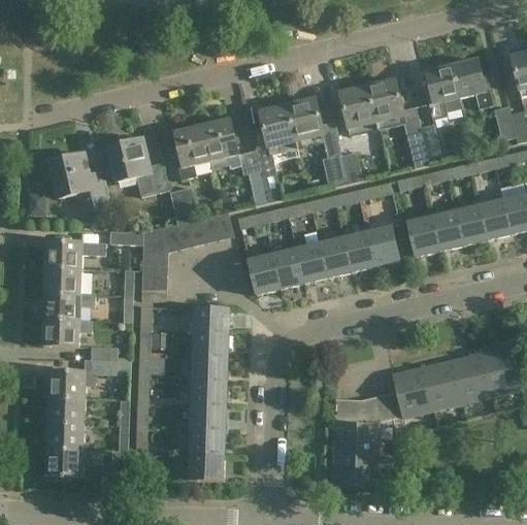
[(526,53),(524,55),(523,51),(511,54),(512,57),(511,57),(520,99),(526,97),(526,53)]
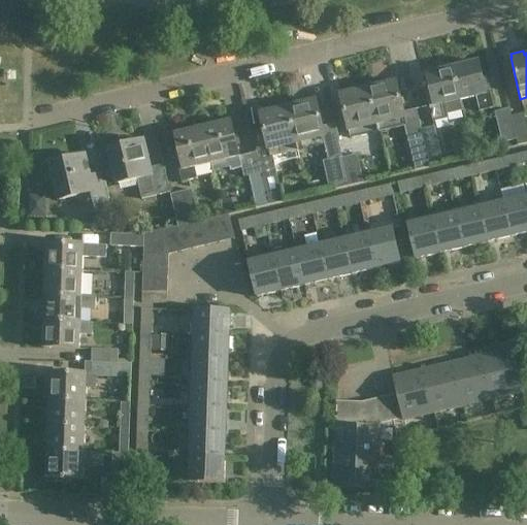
[(479,60),(452,66),(459,98),(461,97),(475,94),(480,109),(494,106),(491,91),(487,92),(486,90),(479,60)]
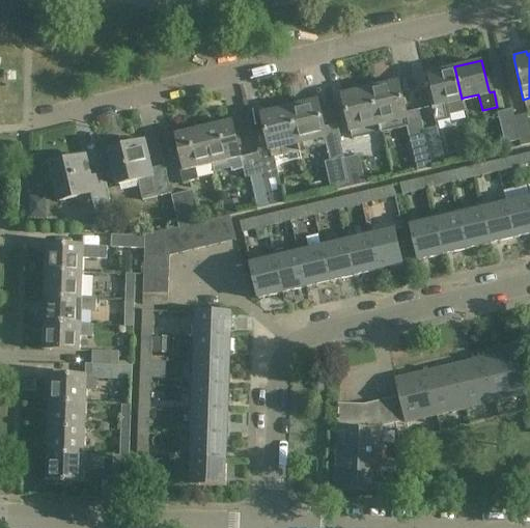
[(454,66),(428,73),(436,105),(431,106),(436,121),(449,118),(448,113),(446,103),(462,99),(454,66)]
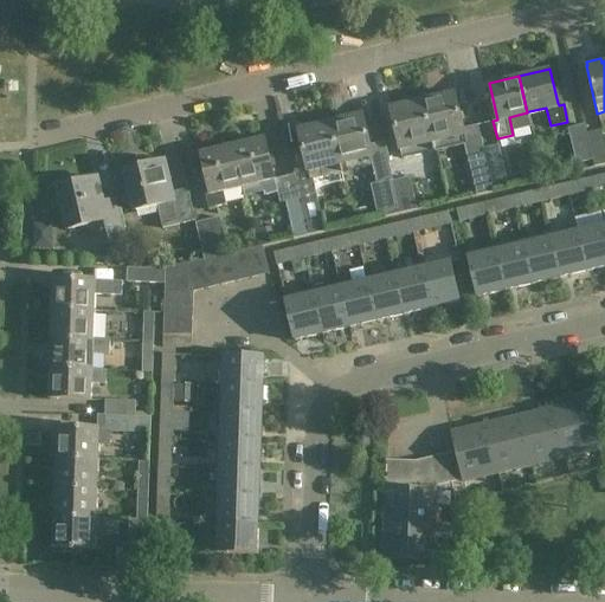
[(452,94),(422,101),(433,150),(464,142),(452,94)]
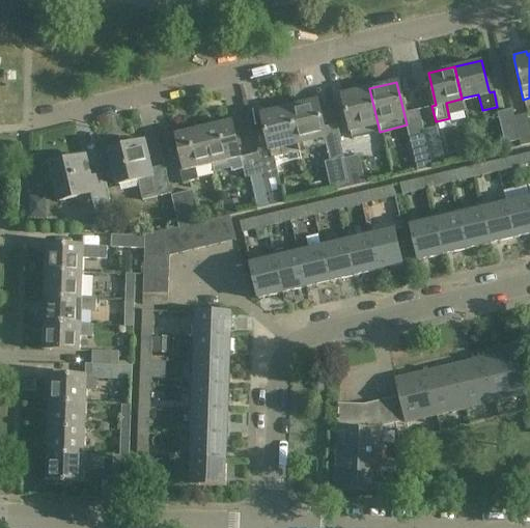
[(380,132),(369,88),(340,95),(352,139),(380,132)]
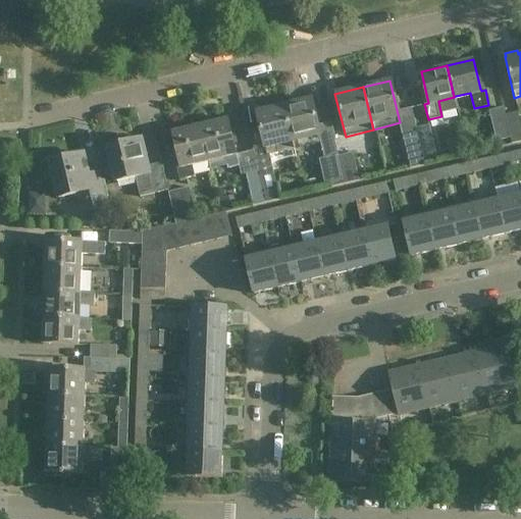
[(312,97),(282,104),(293,146),(319,140),(320,142),(323,157),(319,158),(324,183),(337,179),(343,178),(336,154),(337,154),(334,139),(331,126),(327,127),(325,121),(318,123),(312,97)]
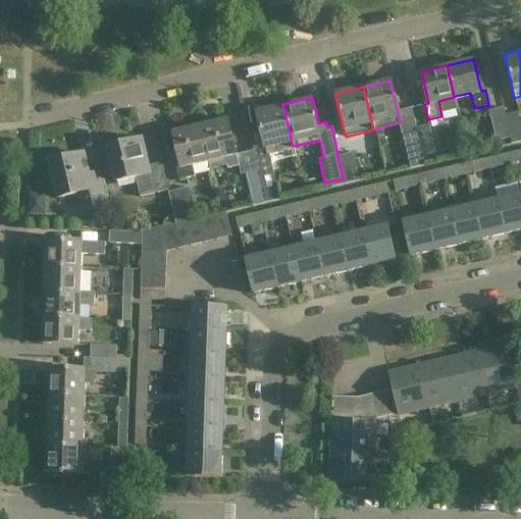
[(266,145),(253,149),(258,168),(258,169),(265,201),(280,197),(279,197),(269,151),(293,146),(282,104),(258,110),(262,125),(266,145)]
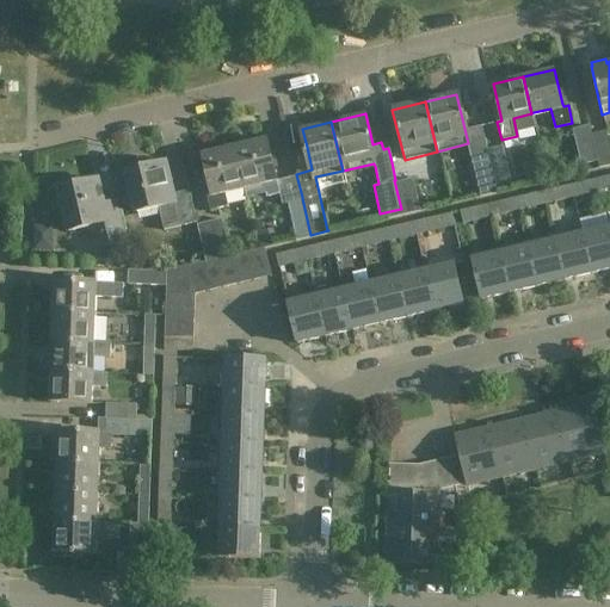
[(597,158),(590,130),(589,122),(574,125),(584,161),(597,158)]
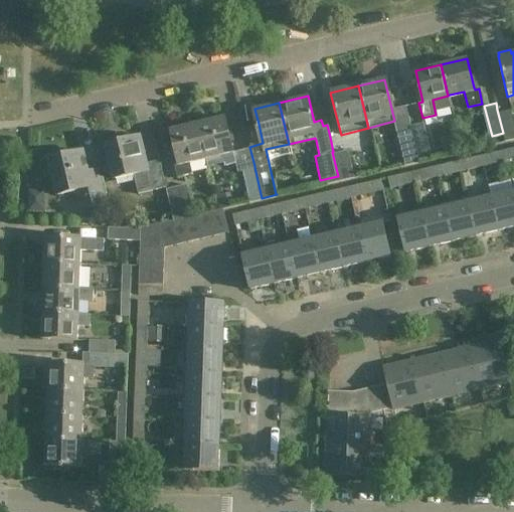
[(513,117),(511,106),(497,110),(503,133),(504,136),(513,133),(513,117)]
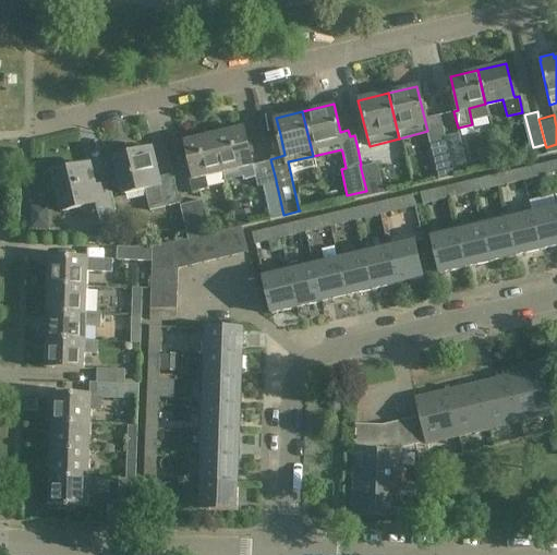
[(242,129),(214,135),(222,173),(239,169),(242,180),(253,178),(242,129)]
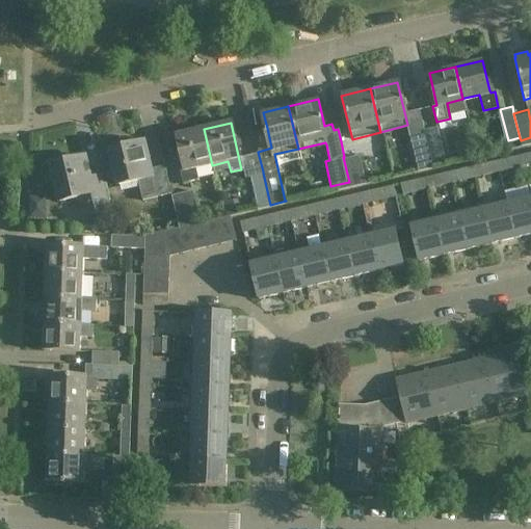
[(437,125),(423,128),(425,137),(430,160),(445,157),(437,125)]
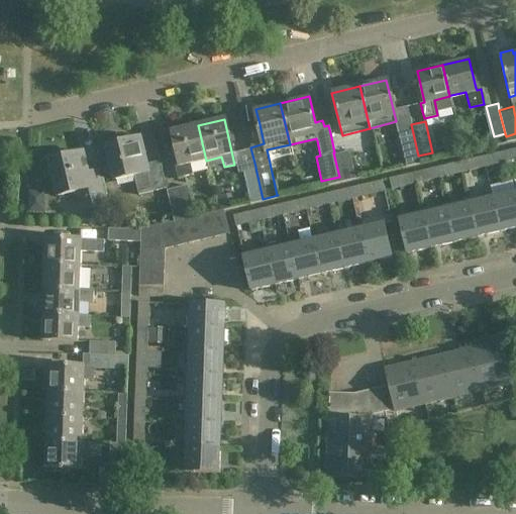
[(206,161),(198,125),(170,132),(176,158),(171,159),(176,179),(191,175),(188,165),(206,161)]
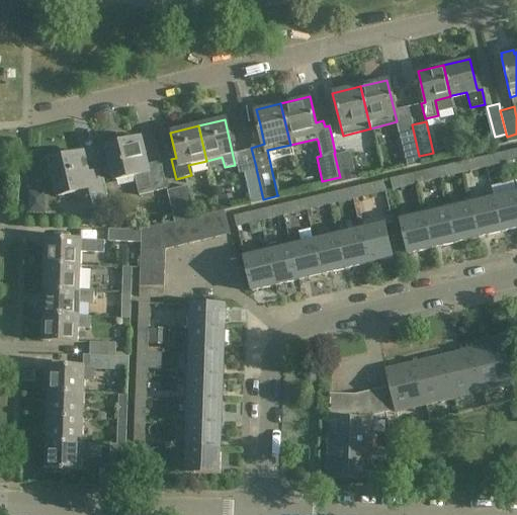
[(419,156),(414,134),(401,137),(407,165),(421,162),(419,156)]
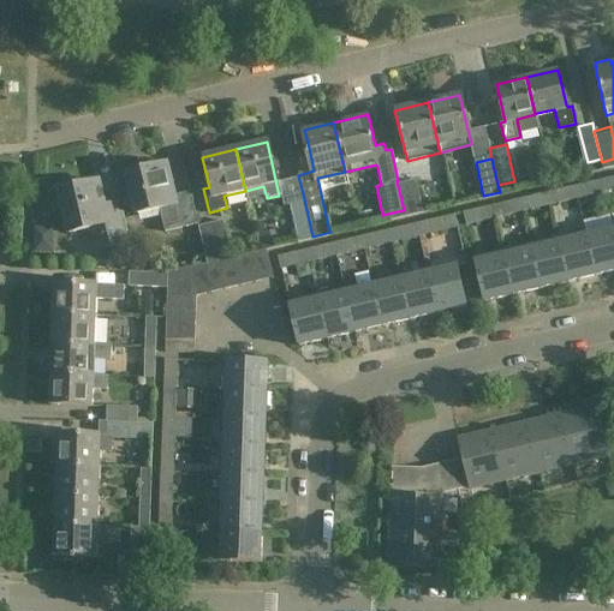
[(166,166),(125,177),(135,214),(158,208),(162,232),(196,223),(188,191),(173,195),(166,166)]
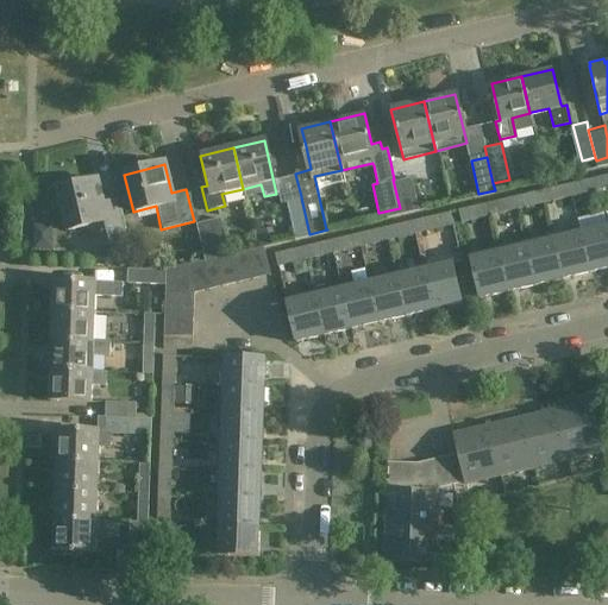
[(607,184),(607,171),(597,175),(601,187),(607,184)]
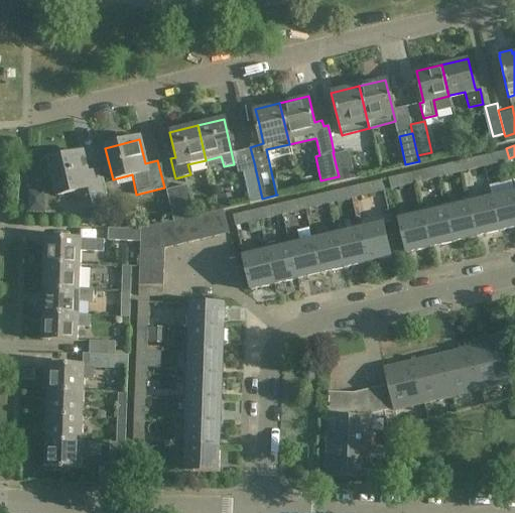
[(509,158),(506,148),(483,153),(486,164),(509,158)]
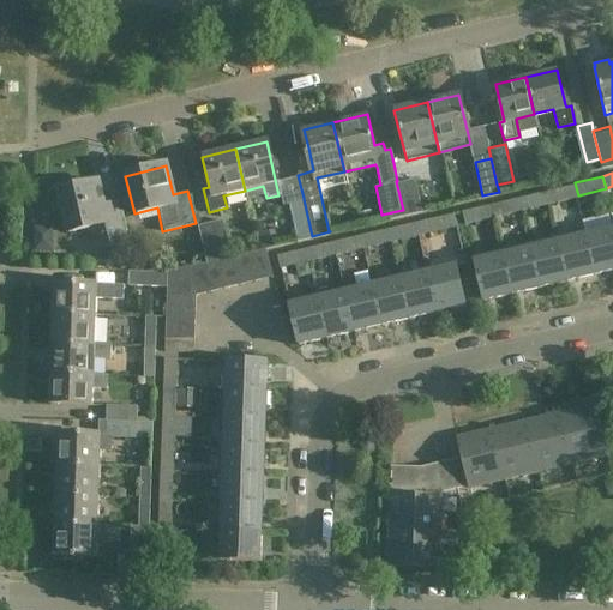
[(97,181),(56,192),(67,234),(90,228),(96,249),(125,242),(125,245),(127,245),(116,201),(103,205),(97,181)]
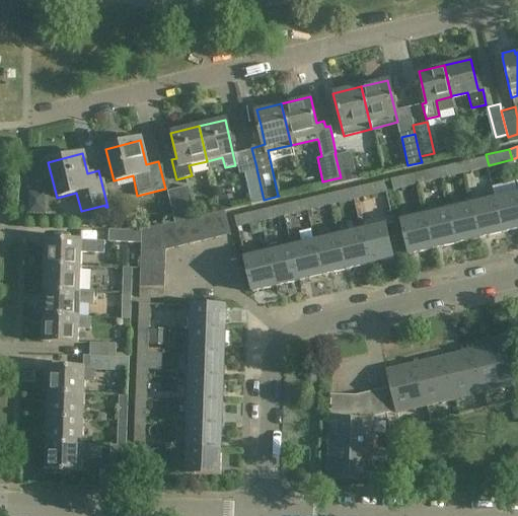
[(489,165),(486,154),(462,160),(465,170),(489,165)]
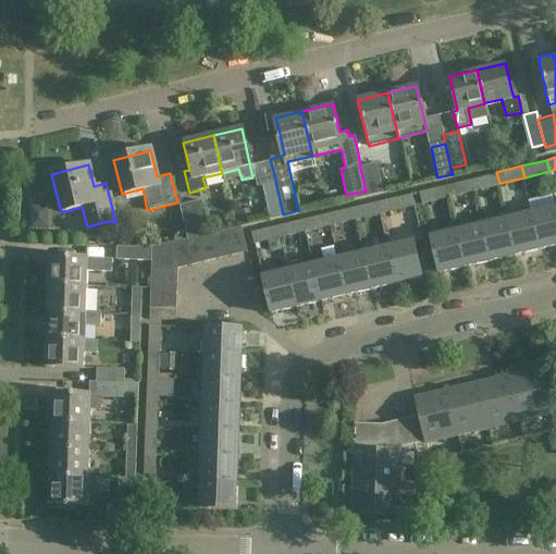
[(496,172),(471,177),(474,189),(499,183),(496,172)]
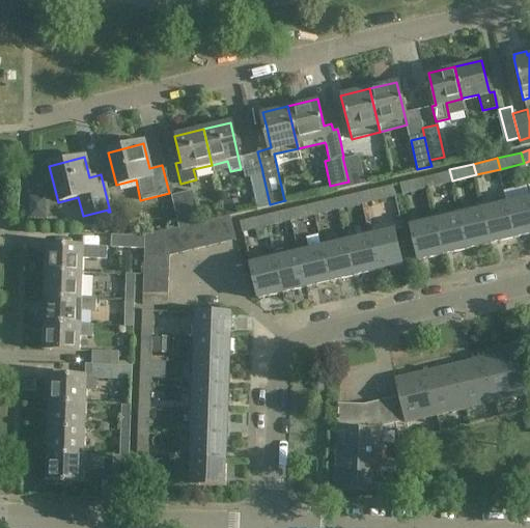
[(449,169),(425,175),(427,186),(452,181),(449,169)]
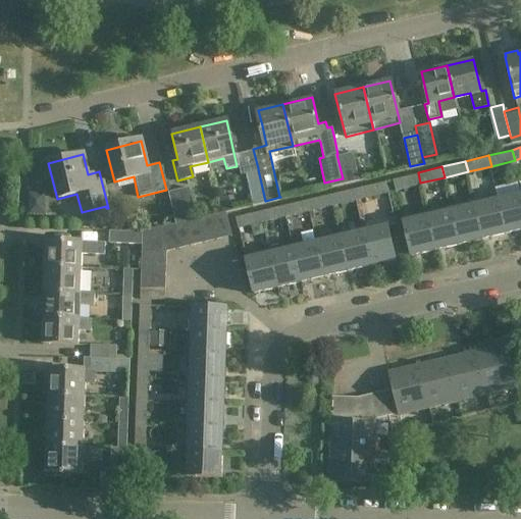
[(258,169),(246,171),(253,203),(265,201),(258,169)]
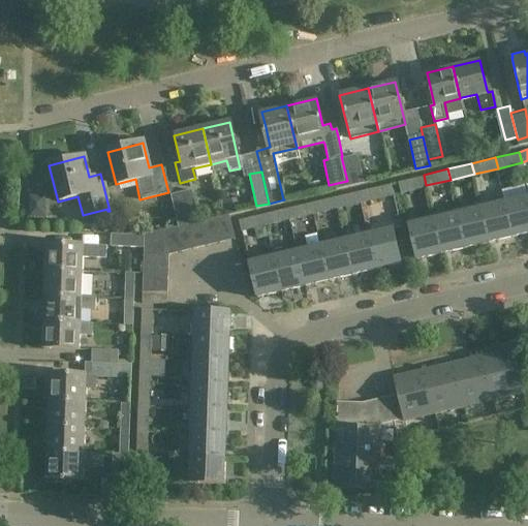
[(426,185),(424,175),(392,182),(394,193),(426,185)]
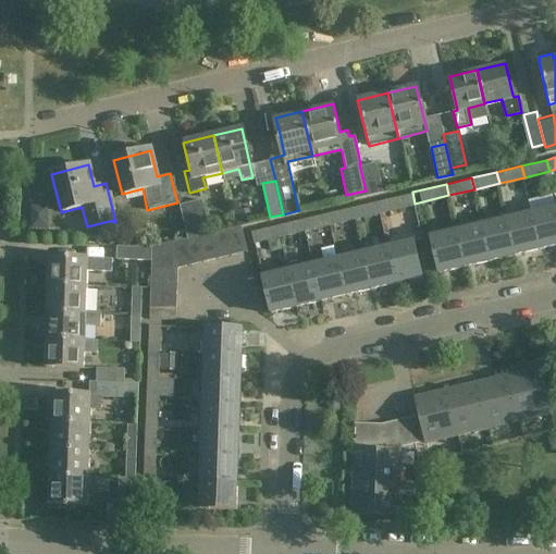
[(323,193),(325,202),(338,199),(335,189),(323,193)]
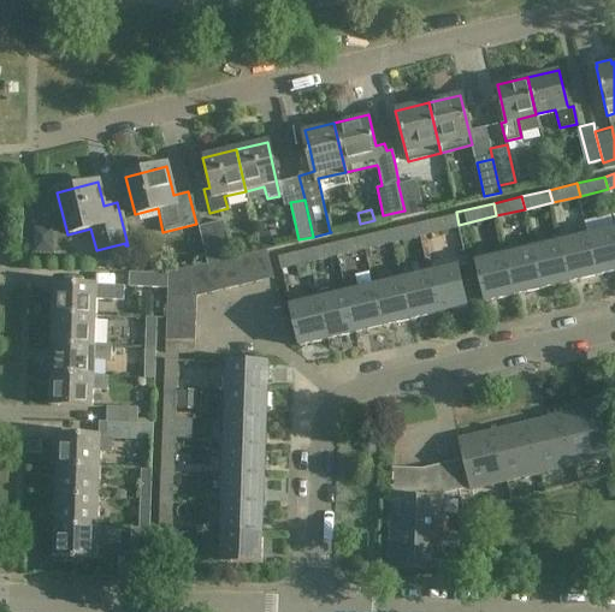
[(459,225),(456,212),(418,221),(421,233),(459,225)]
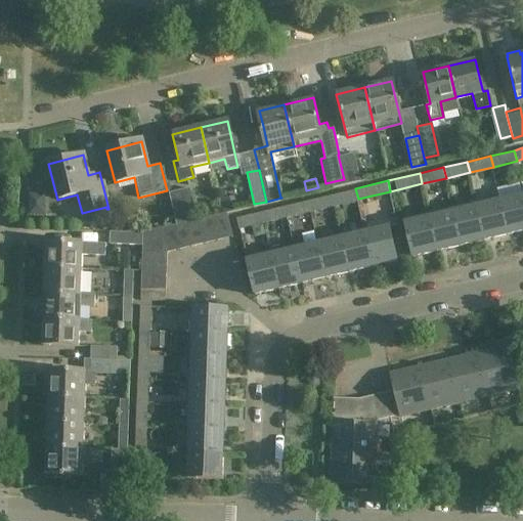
[(186,222),(198,220),(190,188),(169,192),(177,225),(186,222)]
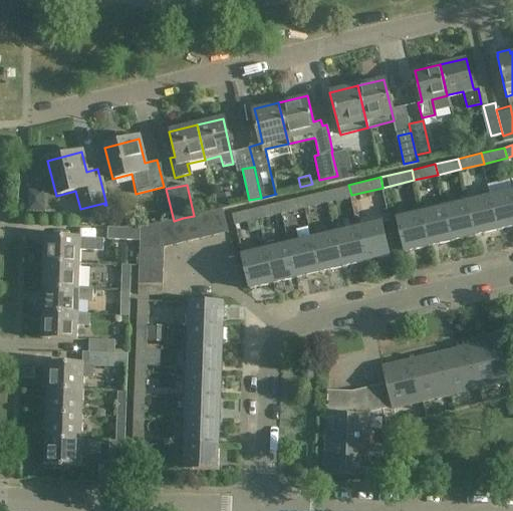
[(348,185),(326,190),(328,200),(351,195),(348,185)]
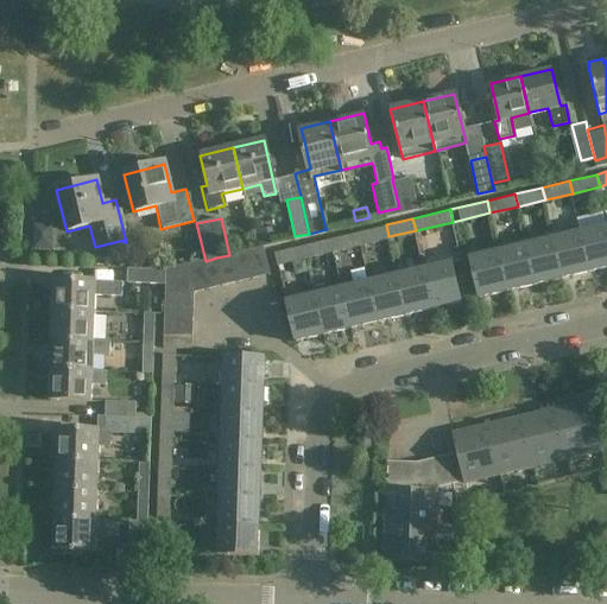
[(606,223),(582,230),(592,271),(606,267),(606,223)]
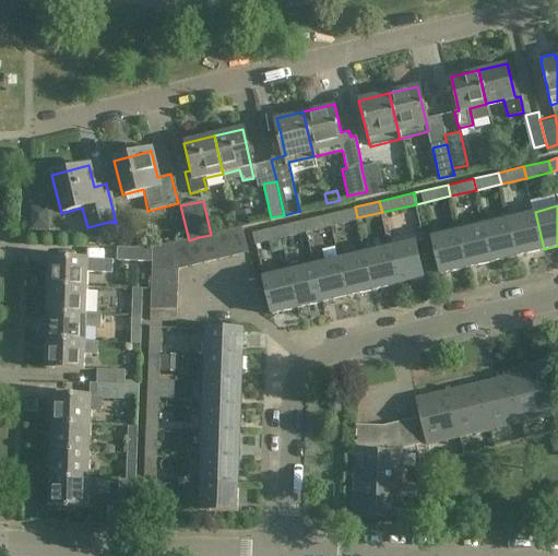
[(355,206),(330,212),(332,224),(357,217),(355,206)]
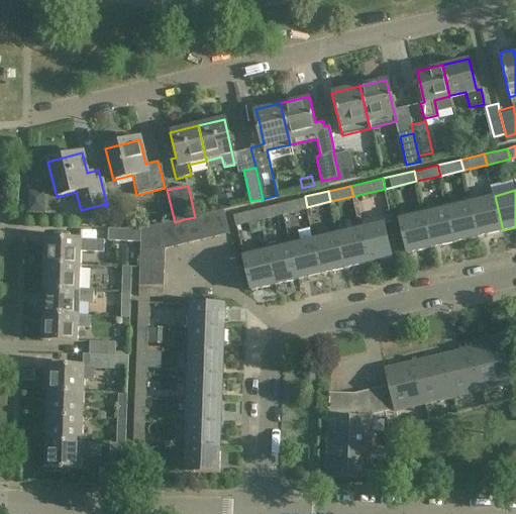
[(223,207),(230,206),(234,205),(231,192),(216,195),(220,208),(223,207)]
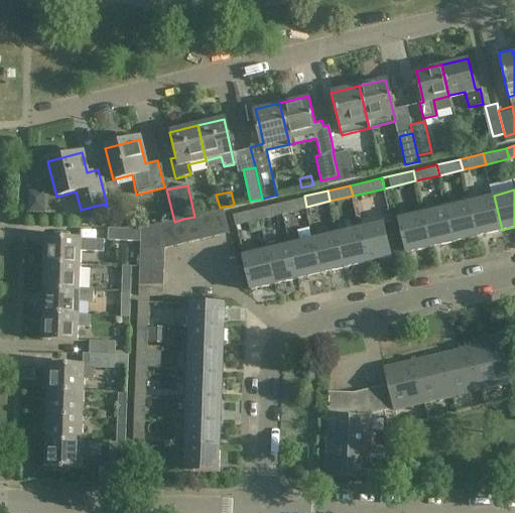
[(306,207),(304,196),(279,202),(282,213),(306,207)]
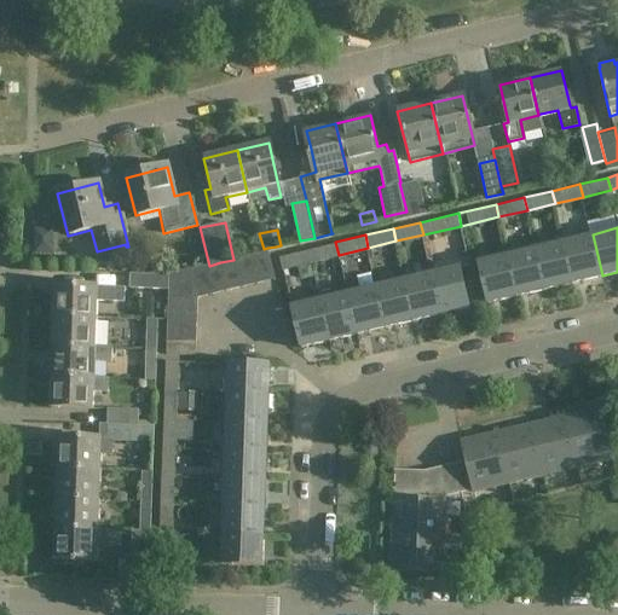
[(593,235),(564,241),(575,283),(602,276),(593,235)]
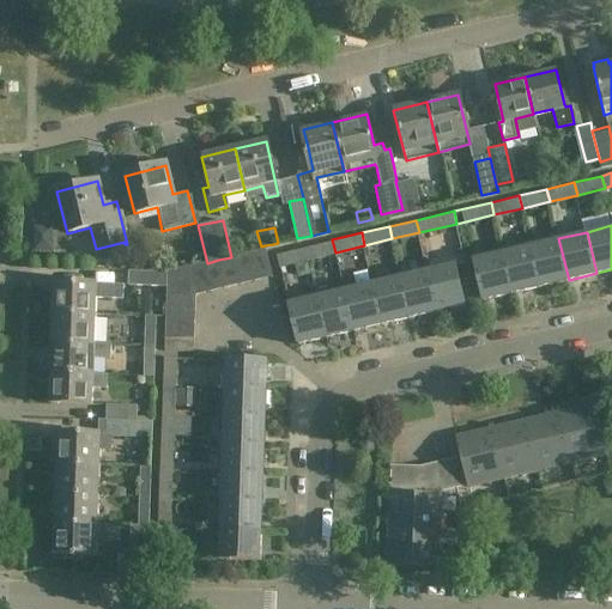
[(558,238),(531,245),(540,286),(569,280),(558,238)]
